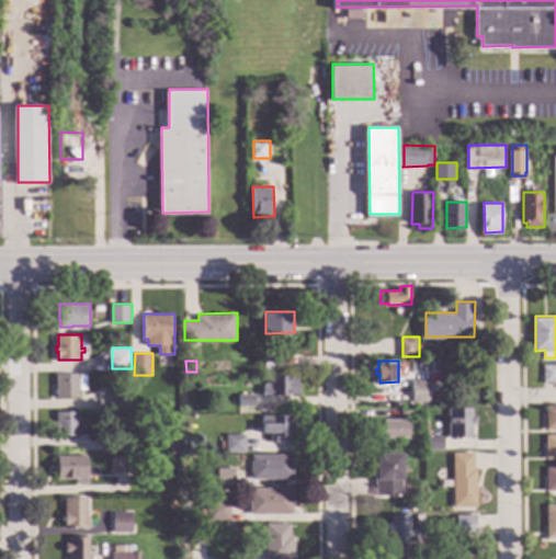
[(555,383),(546,383),(545,364),(555,364),(555,383)]
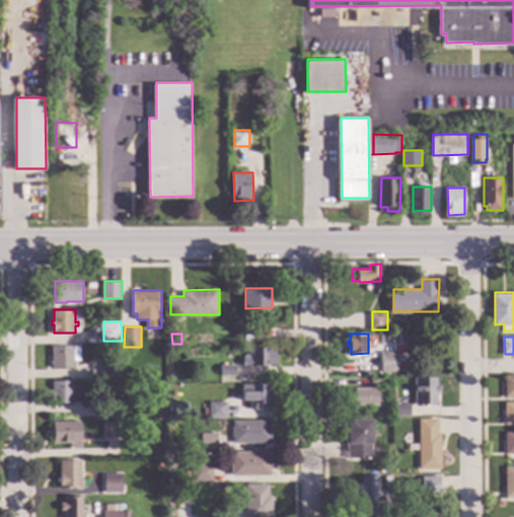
[(75,346),(82,346),(82,360),(75,360),(75,366),(54,366),(54,363),(52,363),(52,359),(54,359),(54,345),(75,345),(75,346)]
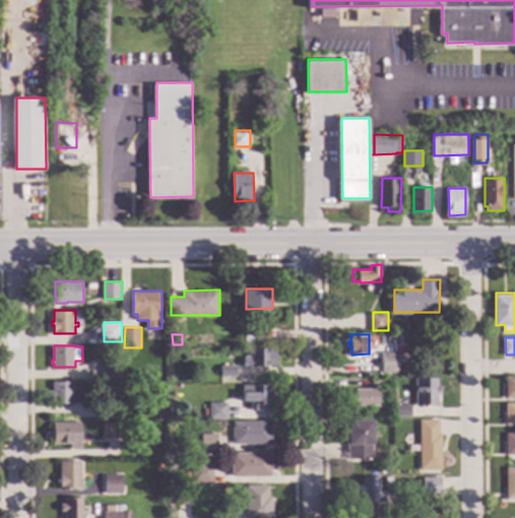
[(278,366),(247,366),(247,355),(253,355),(253,347),(278,347),(278,366)]
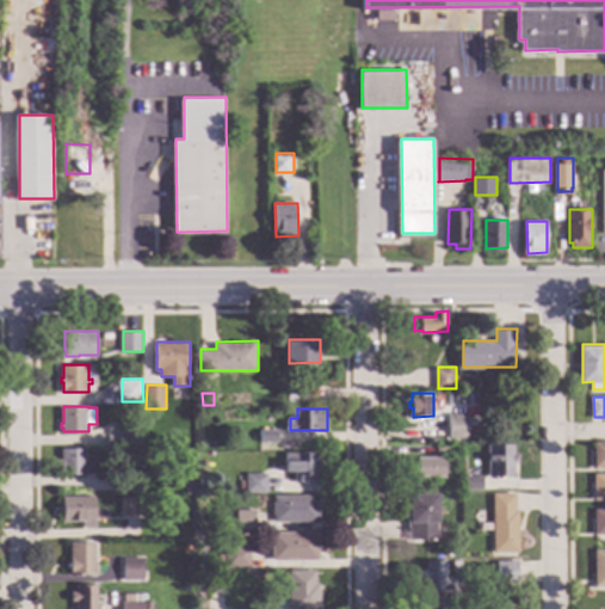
[(470,437),(451,437),(451,412),(470,412),(470,437)]
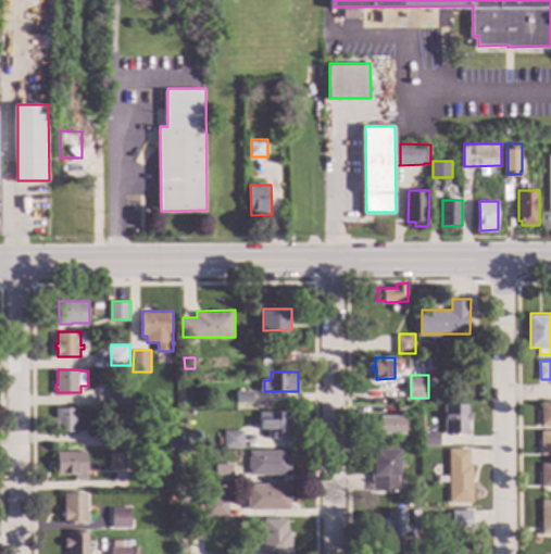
[(130,403),(111,403),(111,381),(130,381),(130,403)]
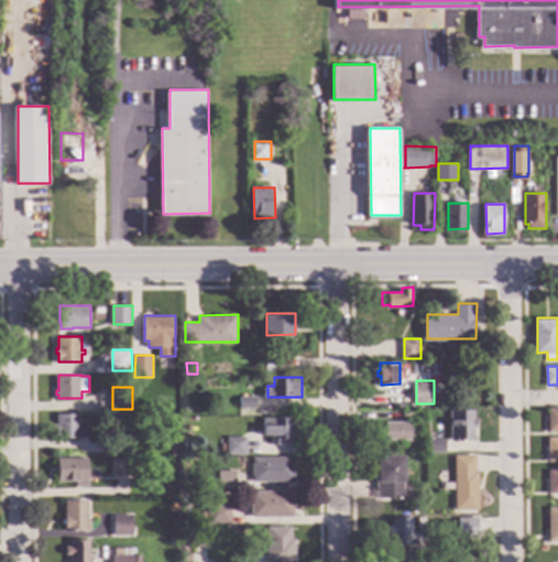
[(258,407),(242,407),(242,396),(258,395),(258,407)]
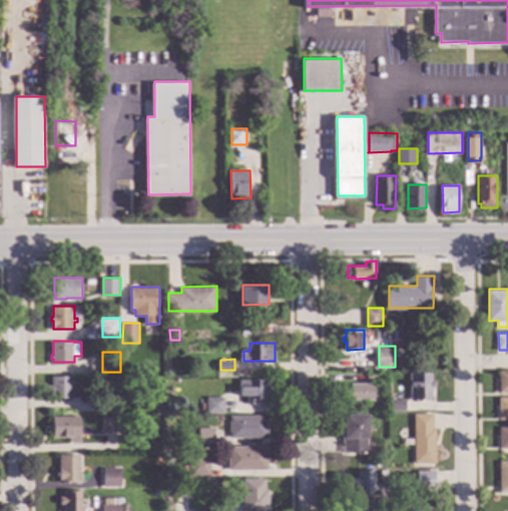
[(434,379),(435,379),(435,388),(434,388),(434,399),(412,399),(412,372),(434,372),(434,379)]
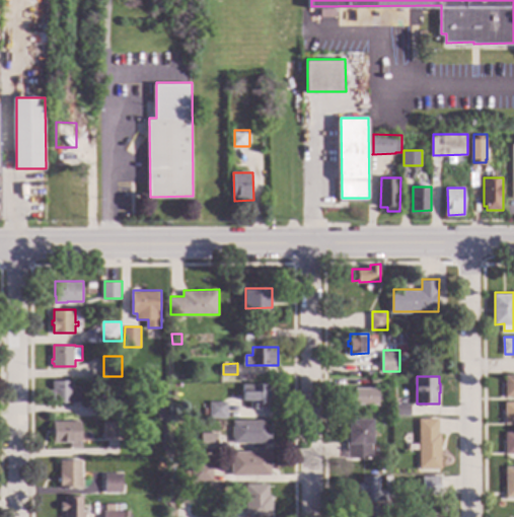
[(75,387),(82,387),(82,401),(74,401),(74,402),(54,402),(54,380),(75,380),(75,387)]
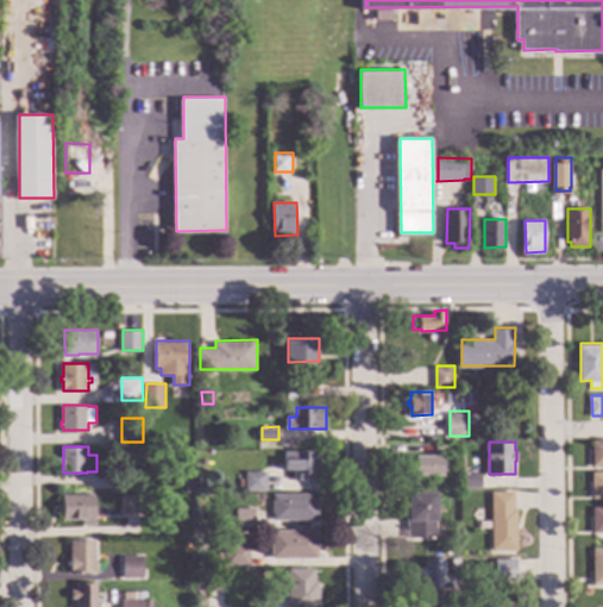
[(318,457),(320,457),(320,465),(318,465),(318,473),(305,473),(303,480),(296,479),(296,469),(287,469),(287,450),(318,450),(318,457)]
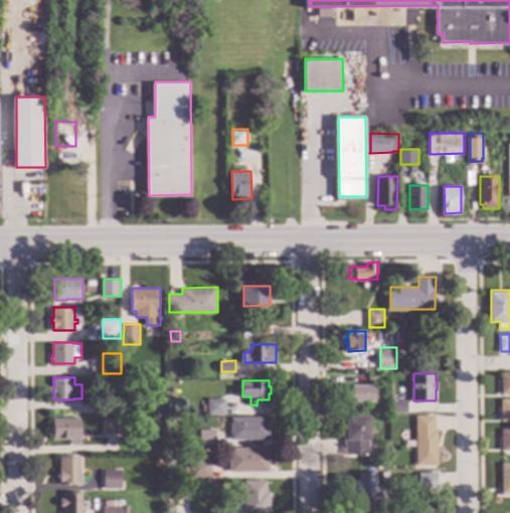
[(377,400),(354,400),(354,396),(350,396),(350,389),(354,389),(354,384),(376,384),(377,400)]
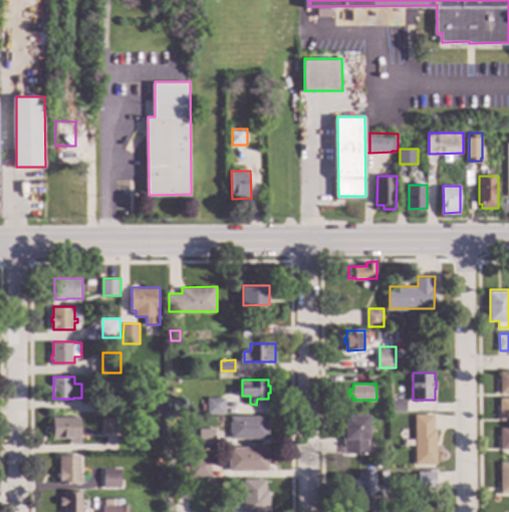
[(121,413),(102,412),(103,396),(121,397),(121,413)]
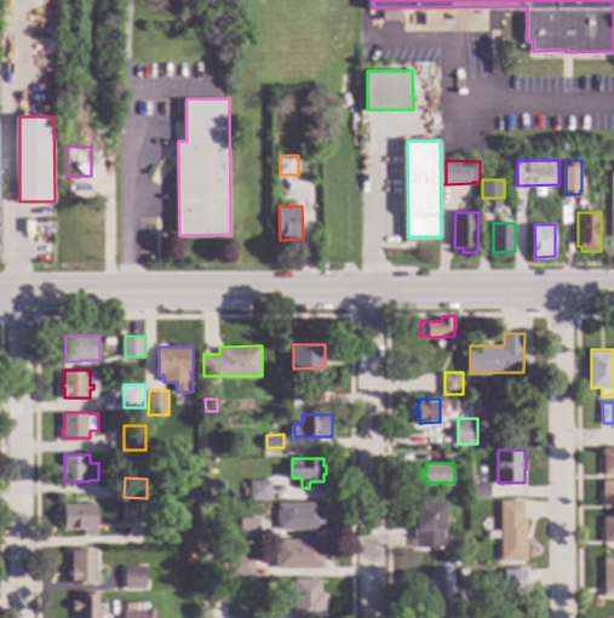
[(274,479),(273,498),(252,498),(253,479),(274,479)]
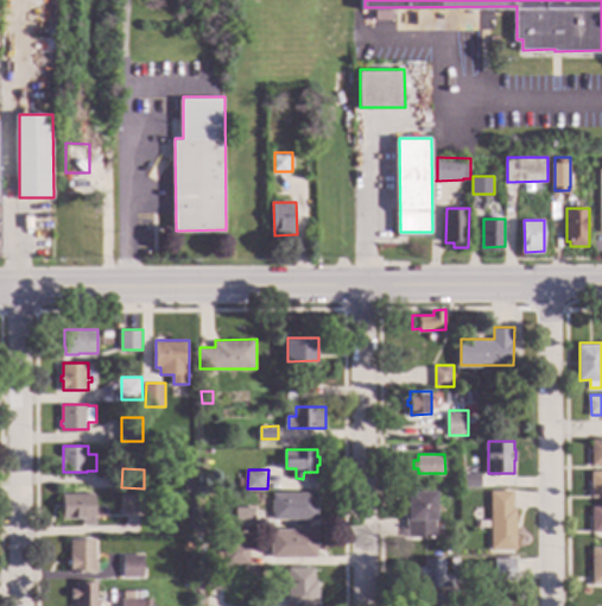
[(464,472),(483,473),(482,486),(464,485),(464,472)]
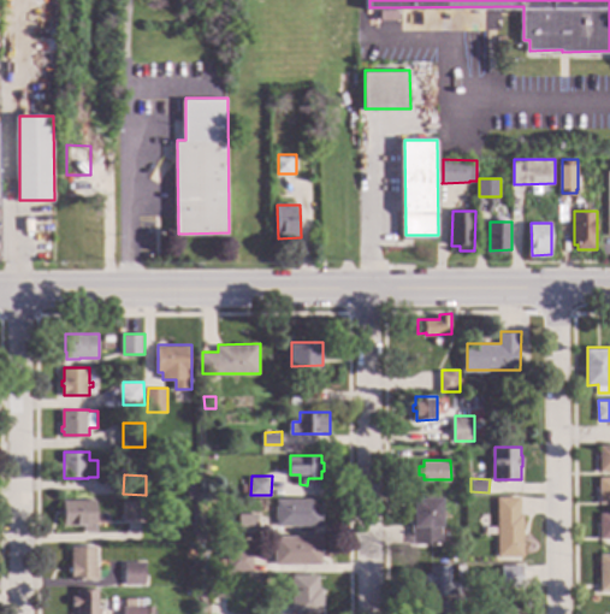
[(444,526),(443,526),(444,543),(414,543),(414,499),(415,499),(415,497),(444,496),(444,526)]
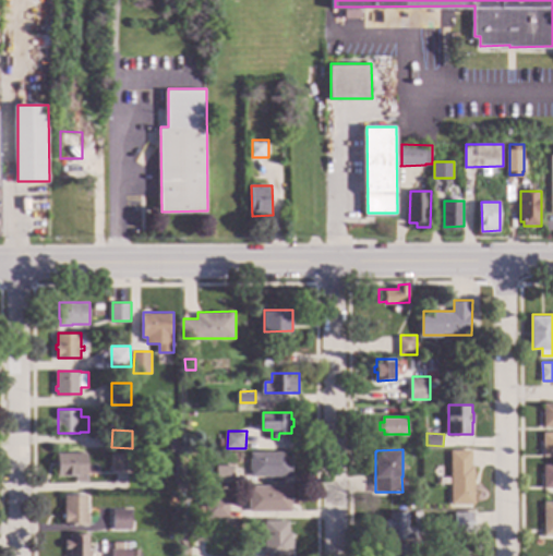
[(472,464),(476,464),(476,504),(453,504),(453,449),(472,449),(472,464)]
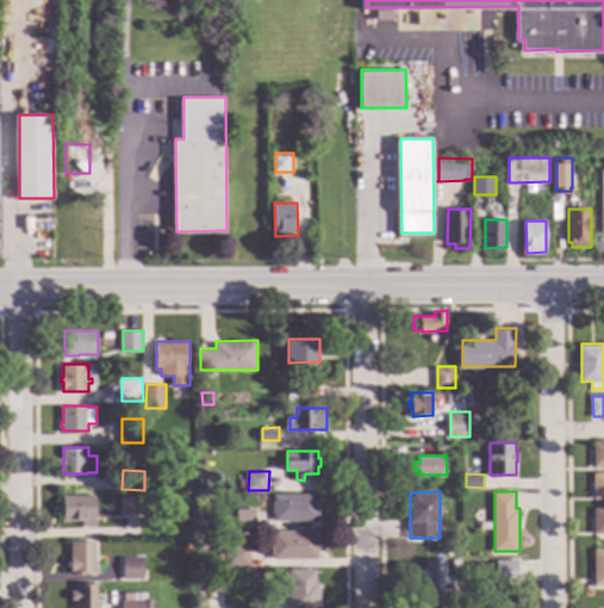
[(322,520),(275,520),(275,494),(321,492),(322,520)]
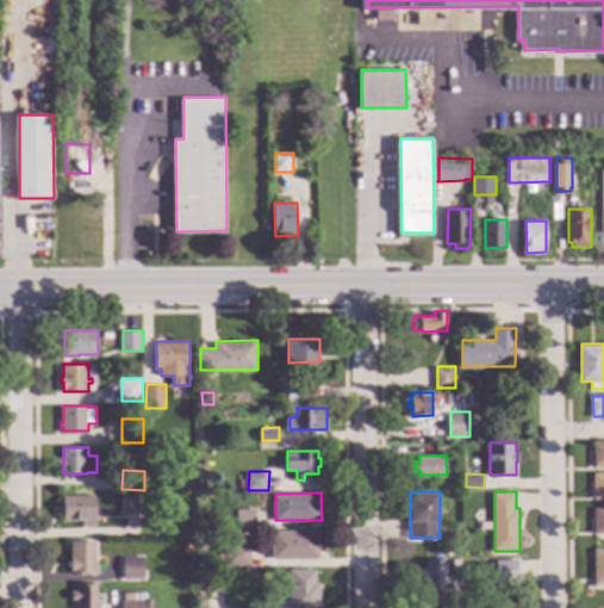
[(97,519),(98,519),(98,526),(85,526),(85,519),(64,519),(64,495),(97,495),(97,519)]
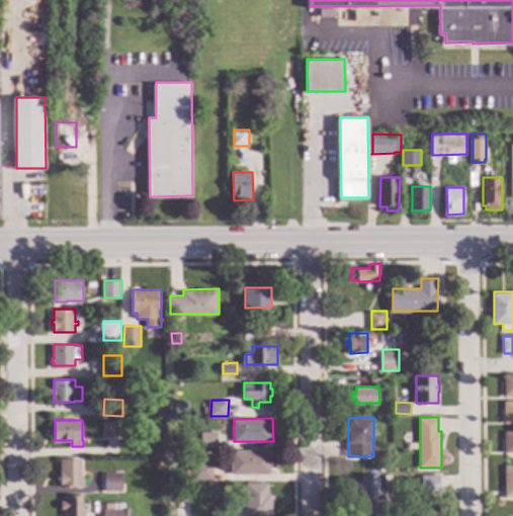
[(123,436),(105,436),(105,420),(123,421),(123,436)]
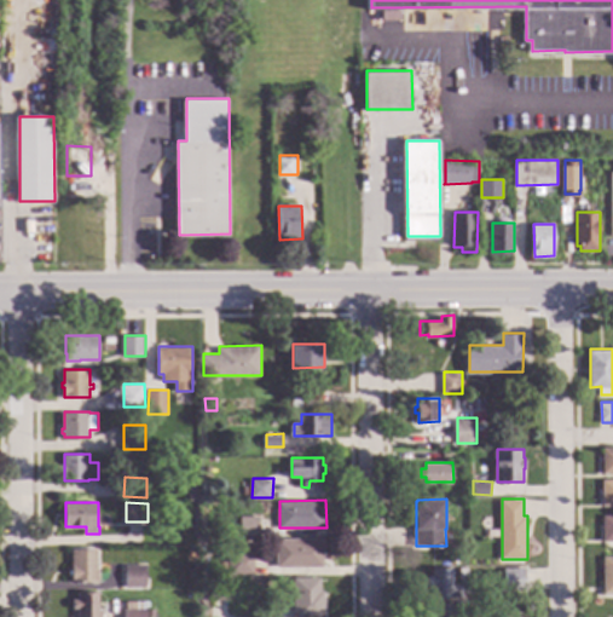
[(165,502),(163,518),(154,518),(155,502),(165,502)]
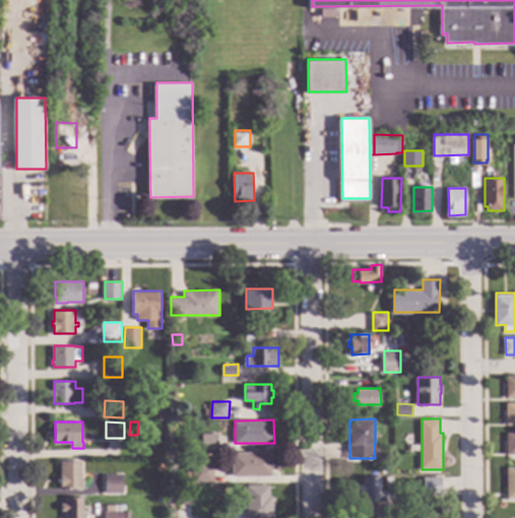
[(219,450),(203,449),(203,448),(199,448),(199,438),(203,438),(203,433),(219,433),(219,450)]
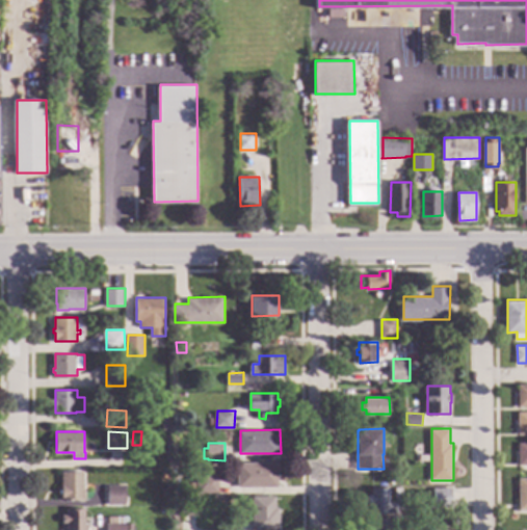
[(280,486),(238,486),(238,462),(279,461),(280,486)]
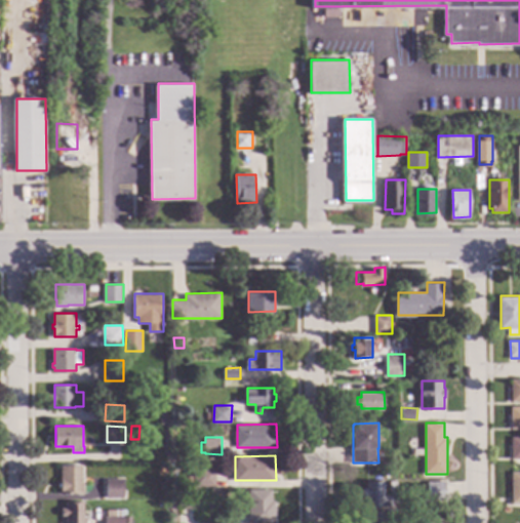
[(84,465),(85,492),(62,492),(62,487),(60,487),(60,482),(63,482),(63,465),(84,465)]
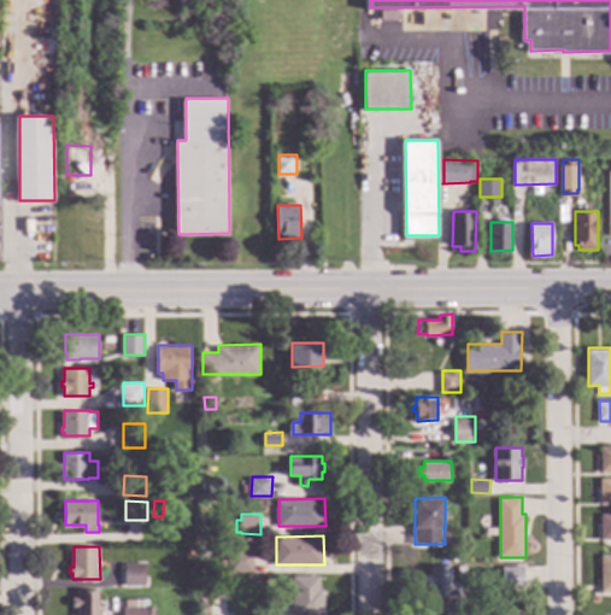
[(254,570),(228,572),(228,550),(254,549),(254,570)]
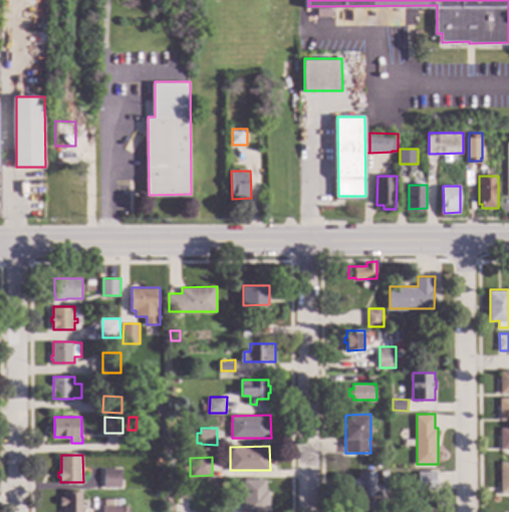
[(122,487),(105,487),(105,468),(122,468),(122,487)]
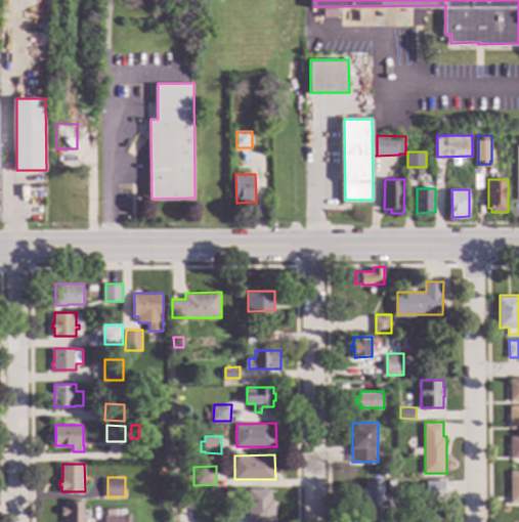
[(446,498),(428,498),(428,479),(446,479),(446,498)]
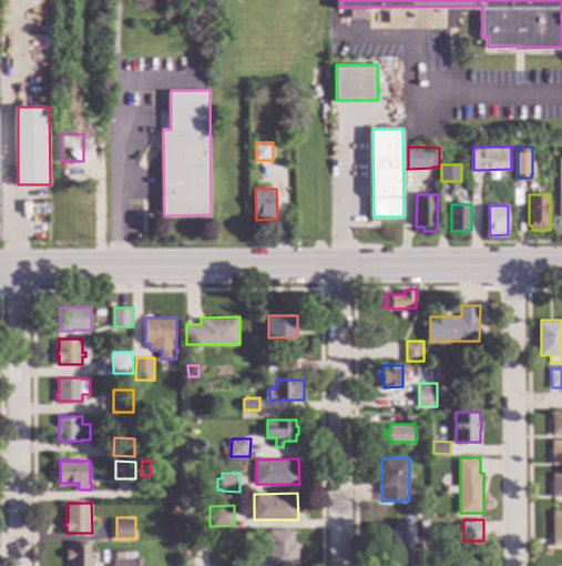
[(417,536),(423,536),(423,547),(417,547),(417,551),(398,551),(398,537),(394,537),(394,527),(398,527),(398,521),(417,521),(417,536)]
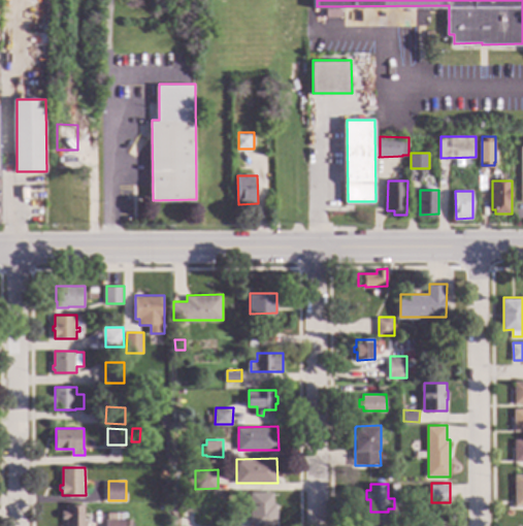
[(274,503),(278,503),(278,525),(252,525),(252,491),(274,491),(274,503)]
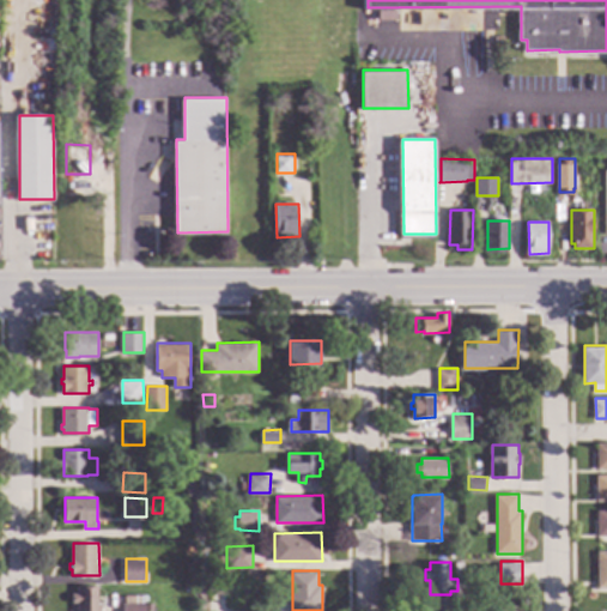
[(99,603),(103,603),(103,610),(79,610),(79,602),(74,602),(73,593),(79,593),(79,586),(98,585),(99,603)]
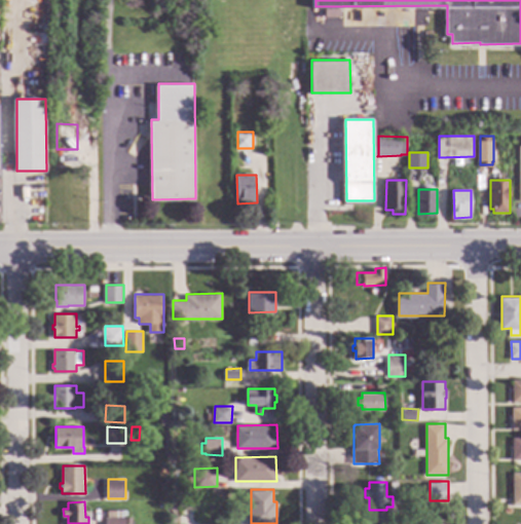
[(121,516),(125,516),(125,523),(107,523),(107,517),(109,517),(109,510),(121,510),(121,516)]
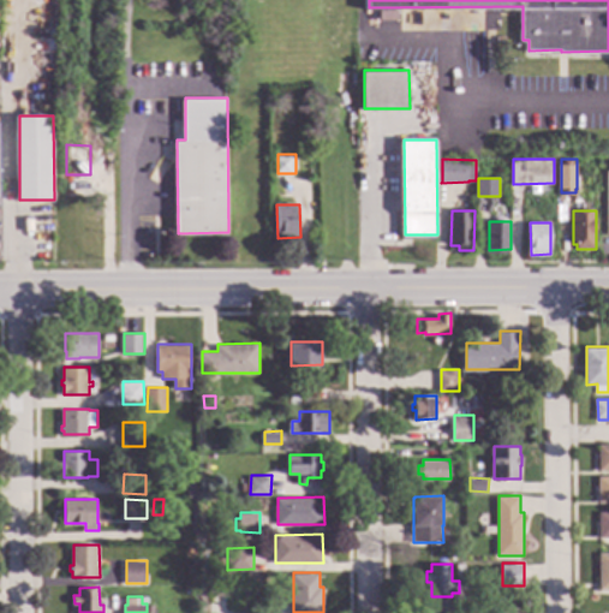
[(455,612),(428,612),(431,612),(431,600),(455,599),(455,612)]
